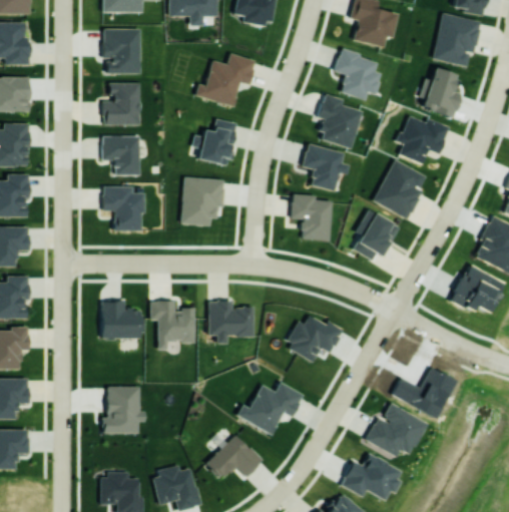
[(0,0),(0,13),(31,13),(30,0),(0,0)]
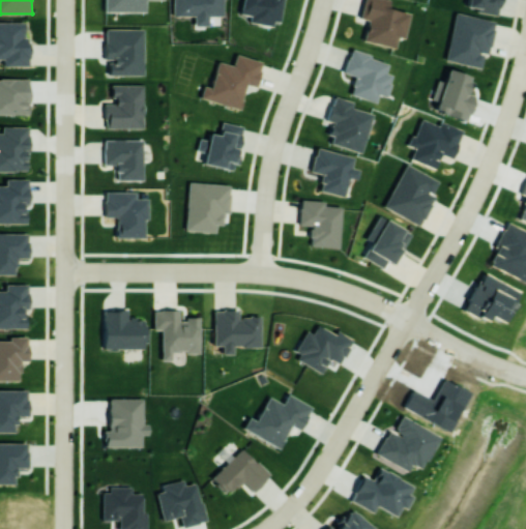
[(148,12),(148,0),(106,0),(107,11),(148,12)]
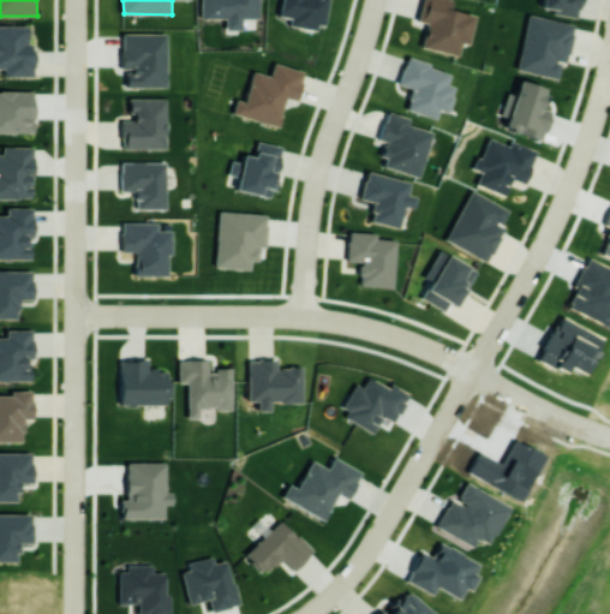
[(202,0),(203,19),(227,18),(227,30),(244,30),(244,18),(262,18),(261,0),(202,0)]
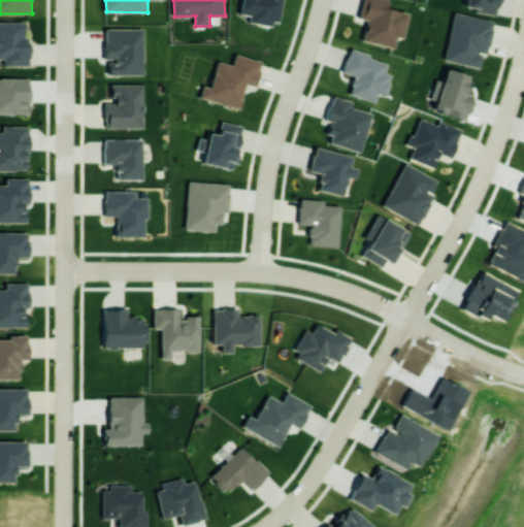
[(286,0),(243,0),(241,14),(252,15),(251,23),(273,26),(274,22),(283,24),(286,0)]
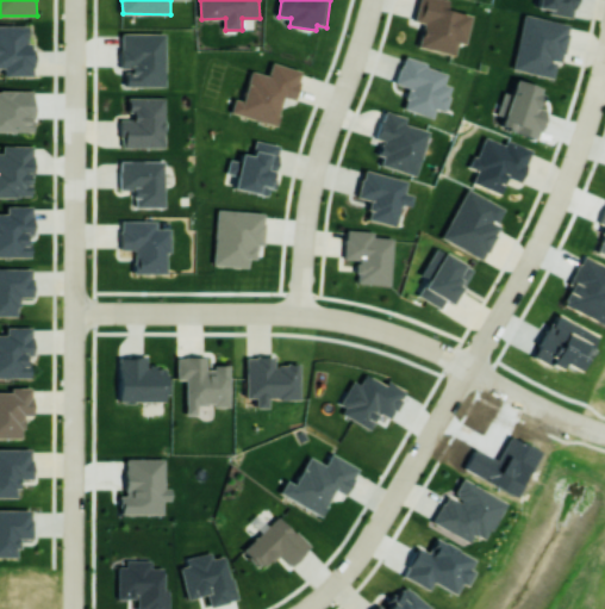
[(450,0),(419,0),(416,22),(425,23),(420,48),(456,55),(459,43),(467,45),(473,14),(449,10),(450,0)]
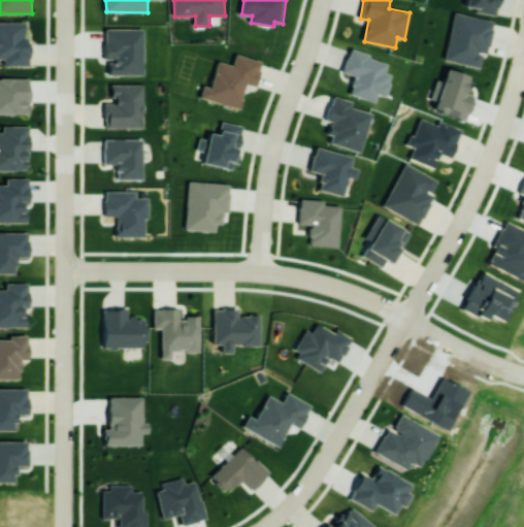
[(466,0),(466,10),(499,13),(500,0),(466,0)]
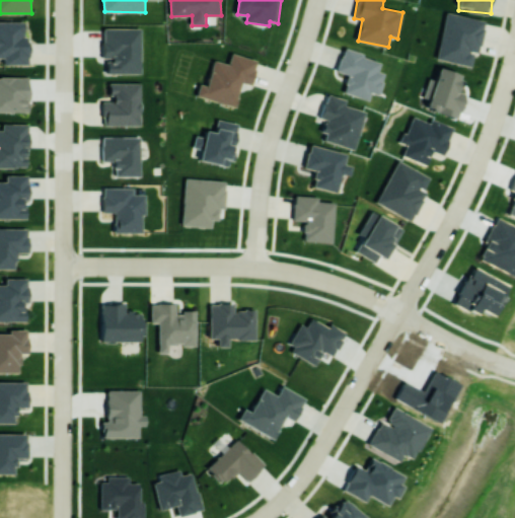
[(438,59),(473,67),(476,53),(481,54),(488,20),(448,12),(438,59)]
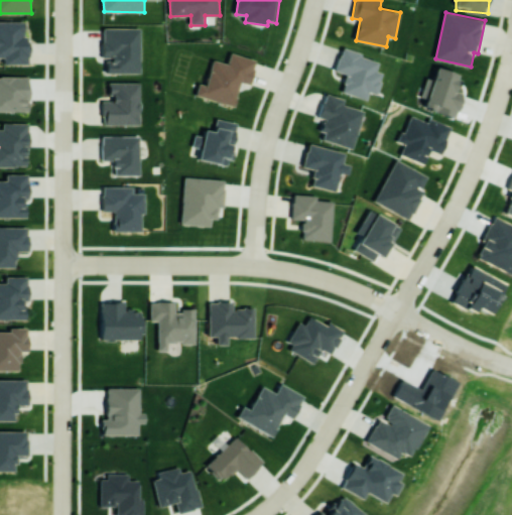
[(29,22),(0,21),(0,57),(4,57),(4,65),(29,65),(29,22)]
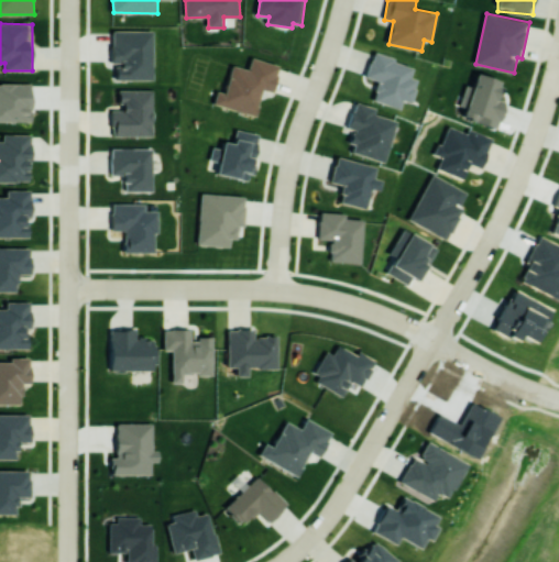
[(155,80),(156,32),(116,31),(114,80),(155,80)]
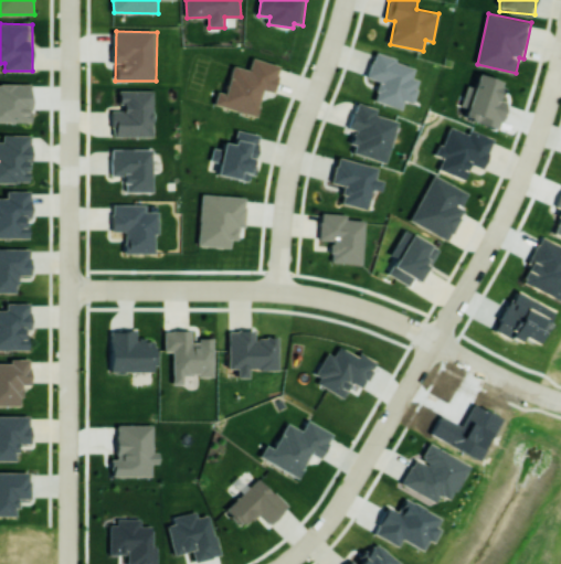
[(416,65),(374,54),(368,78),(380,82),(374,102),(402,109),(404,102),(413,104),(420,80),(413,78),(416,65)]
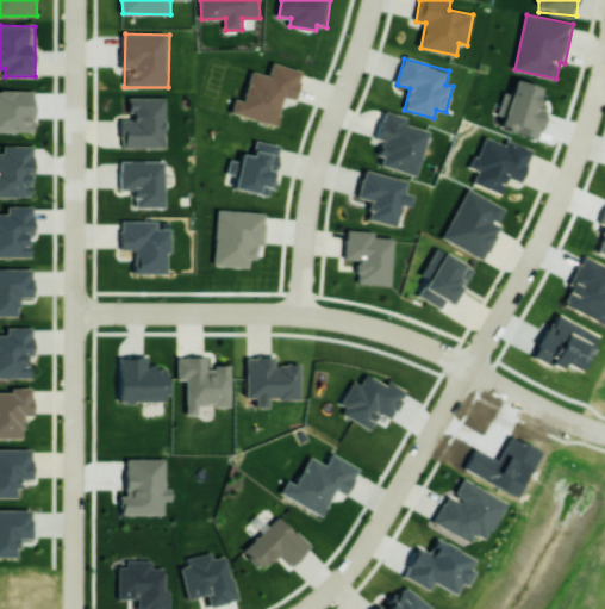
[(232,113),(278,126),(286,98),(297,100),(305,70),(274,62),(270,75),(253,70),(244,101),(237,99),(232,113)]
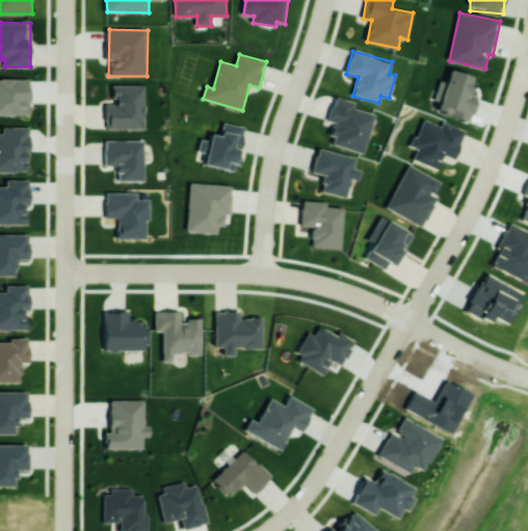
[(439,111),(472,121),(479,97),(469,94),(474,76),(451,69),(439,111)]
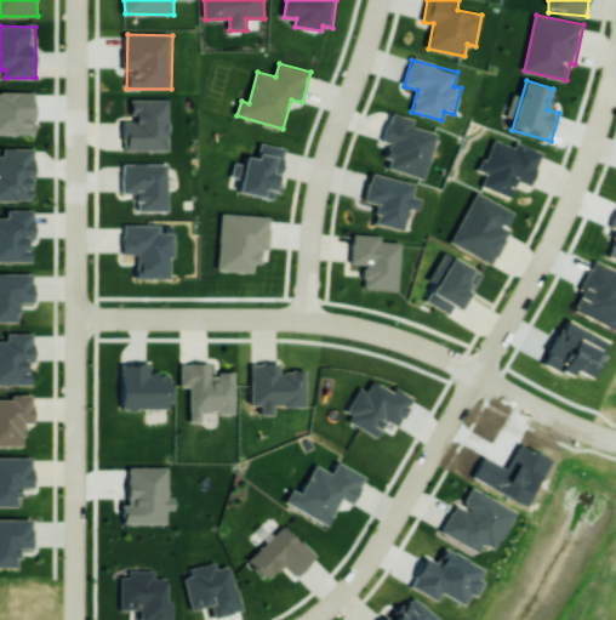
[(0,134),(35,135),(36,92),(0,91),(0,134)]
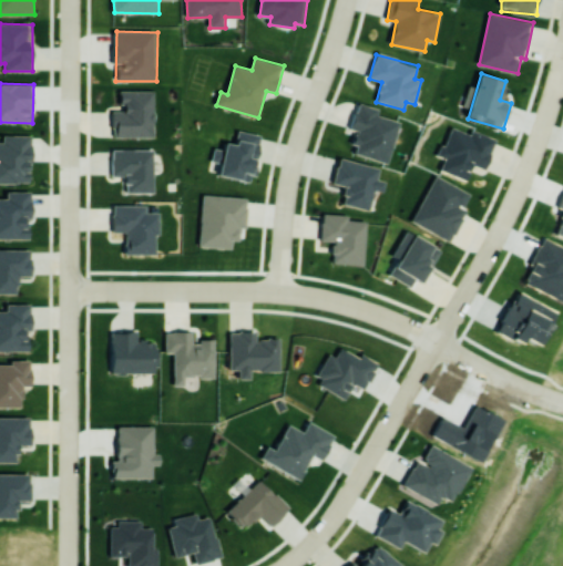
[(156,137),(156,91),(123,91),(122,111),(114,111),(114,137),(156,137)]
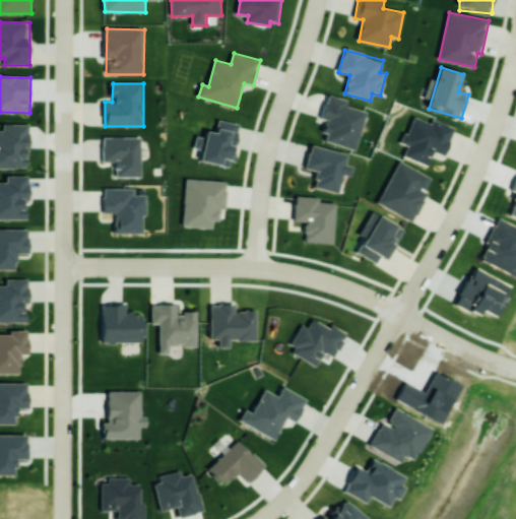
[(367,111),(346,106),(347,100),(328,94),(322,118),(329,119),(323,141),(356,149),(367,111)]
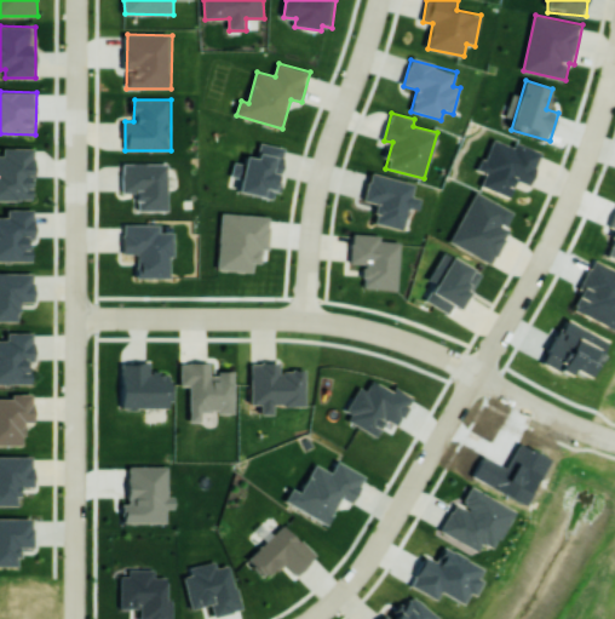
[(544,152),(517,142),(516,147),(494,138),(481,171),(487,175),(482,187),(511,198),(517,181),(532,187),(544,152)]
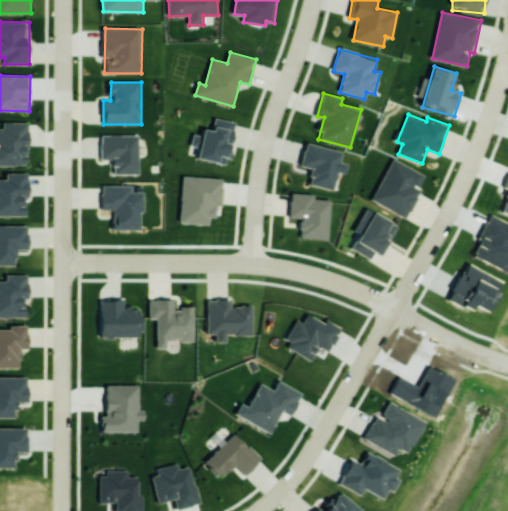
[(229,164),(237,122),(216,118),(214,131),(204,129),(198,159),(229,164)]
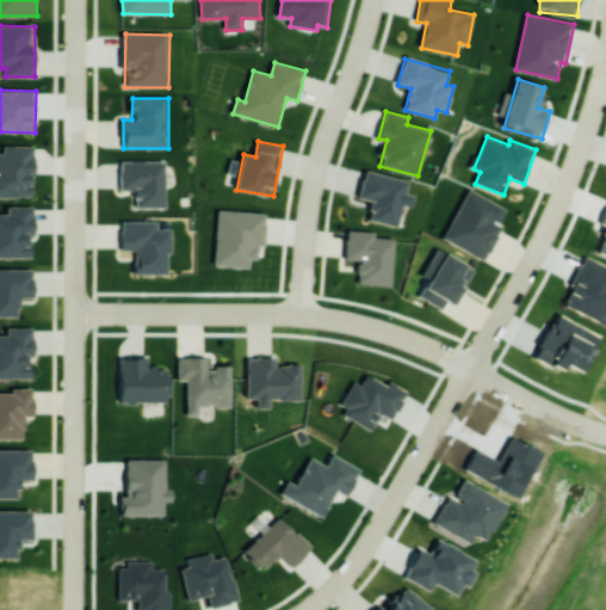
[(0,197),(35,197),(35,147),(5,147),(5,153),(0,152),(0,197)]
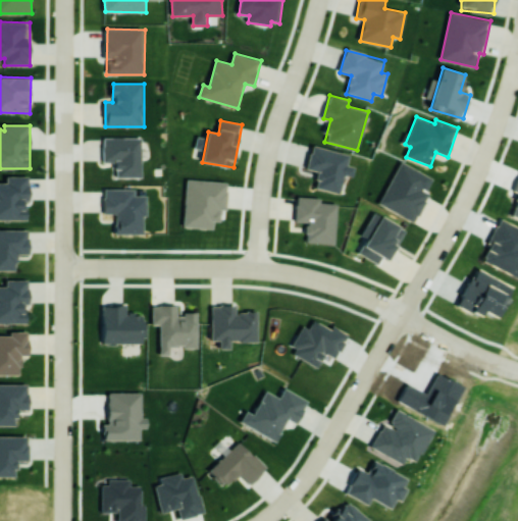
[(143,138),(104,138),(105,164),(116,163),(116,177),(144,177),(143,138)]
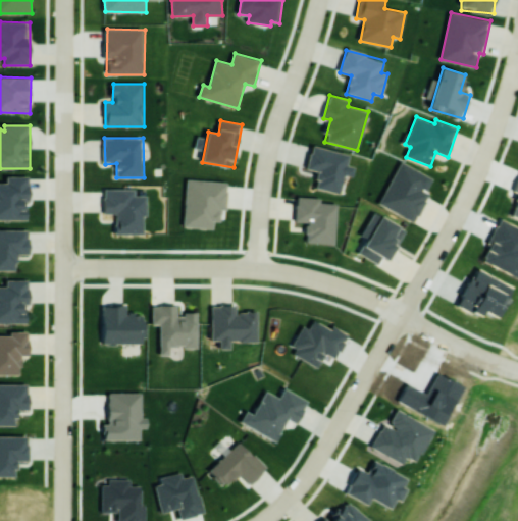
[(350,154),(312,146),(307,169),(318,171),(314,189),(340,194),(345,174),(353,176),(355,167),(348,165),(350,154)]
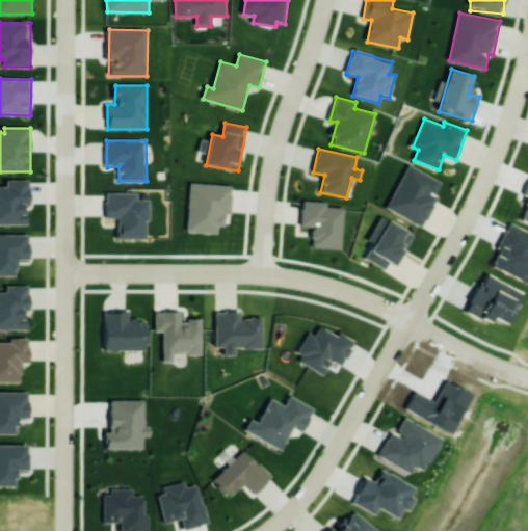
[(387,209),(423,227),(445,183),(410,164),(387,209)]
